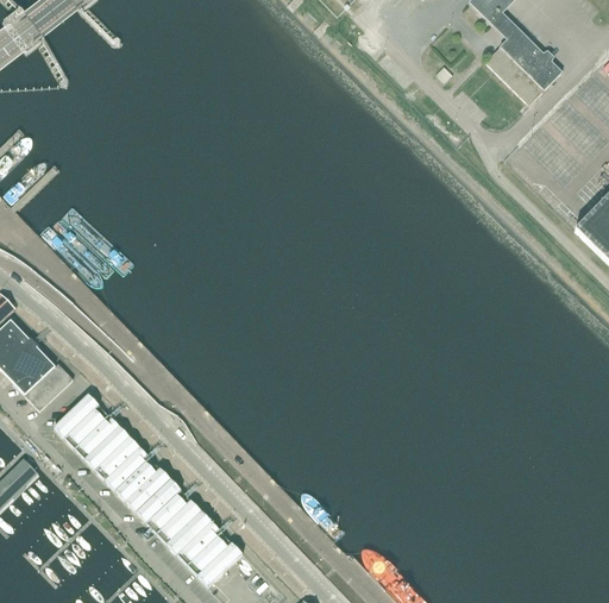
[(5,0),(13,10),(22,4),(18,0),(5,0)]
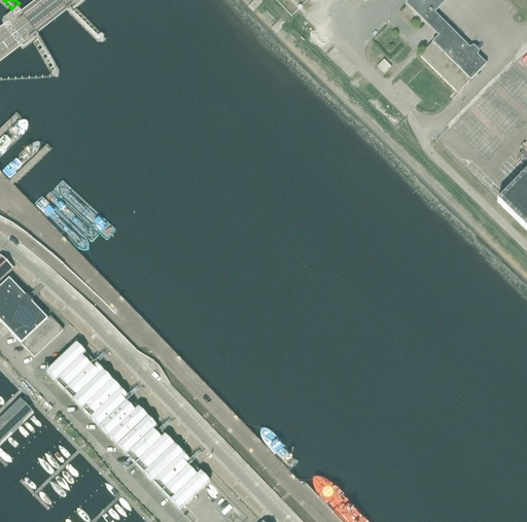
[(251,0),(248,3),(253,8),(261,0),(251,0)]
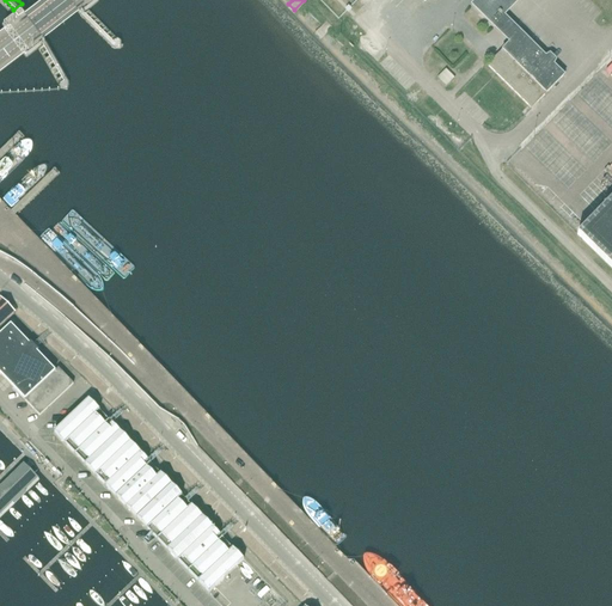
[(472,0),(495,23),(505,12),(506,11),(505,11),(503,10),(500,7),(507,0),(472,0)]
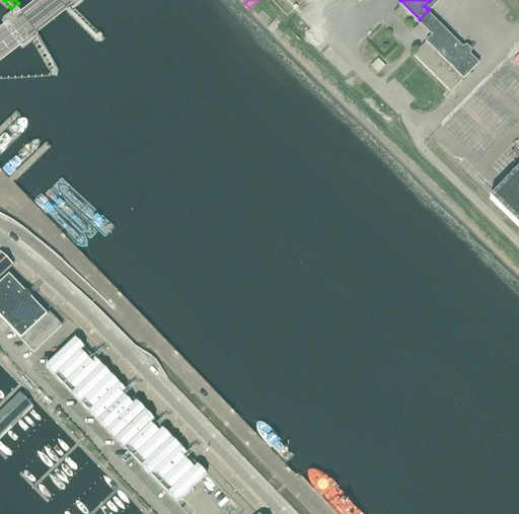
[(428,9),(437,0),(430,0),(424,6),(428,9)]
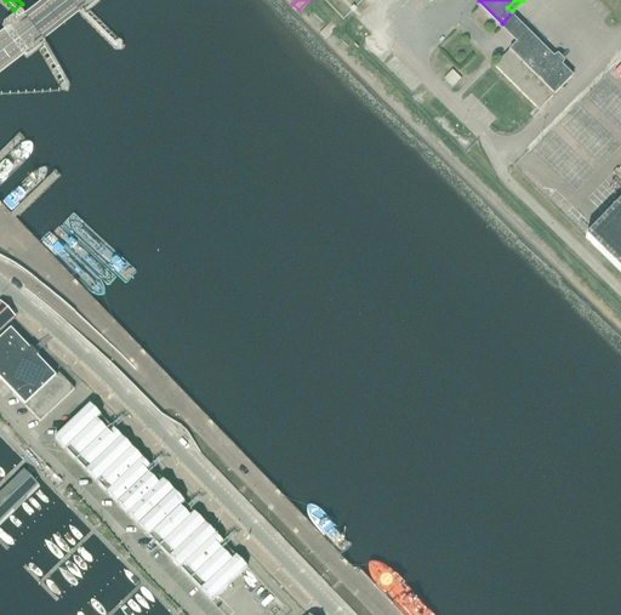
[(26,9),(22,4),(13,10),(3,18),(6,23),(7,23),(9,23),(27,47),(26,49),(27,49),(28,50),(39,43),(46,36),(45,34),(43,32),(41,30),(28,12),(26,9)]
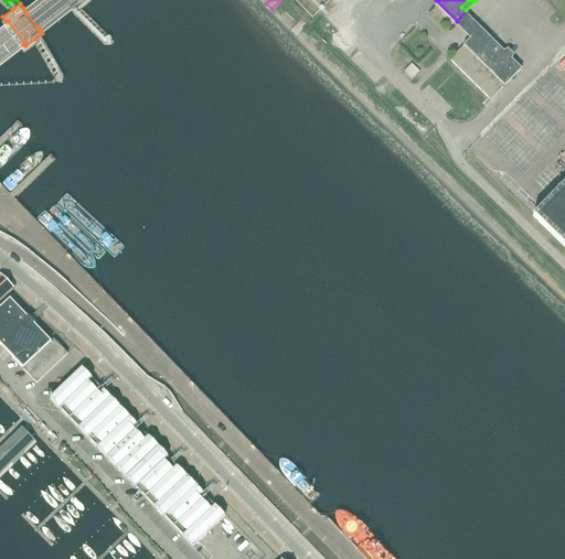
[(110,32),(82,3),(75,9),(104,38),(106,40),(112,39),(112,33),(110,32)]
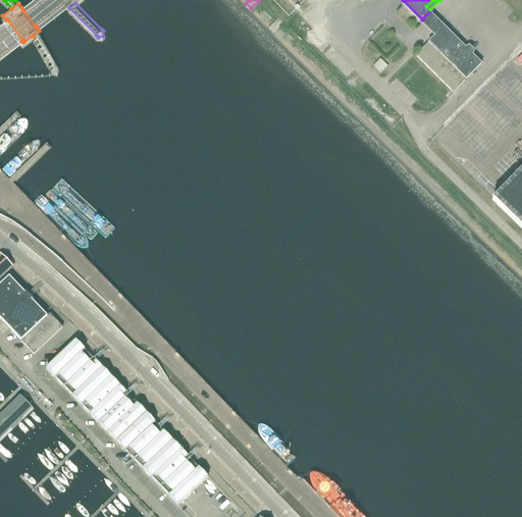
[(444,22),(430,10),(422,19),(434,32),(435,32),(444,22)]
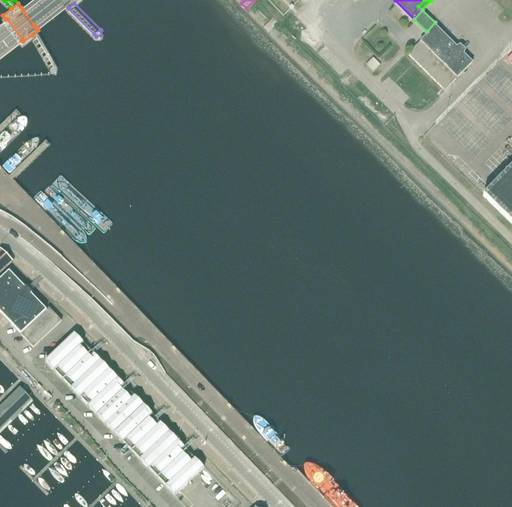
[(278,19),(273,14),(272,15),(262,24),(267,29),(274,23),(278,19)]
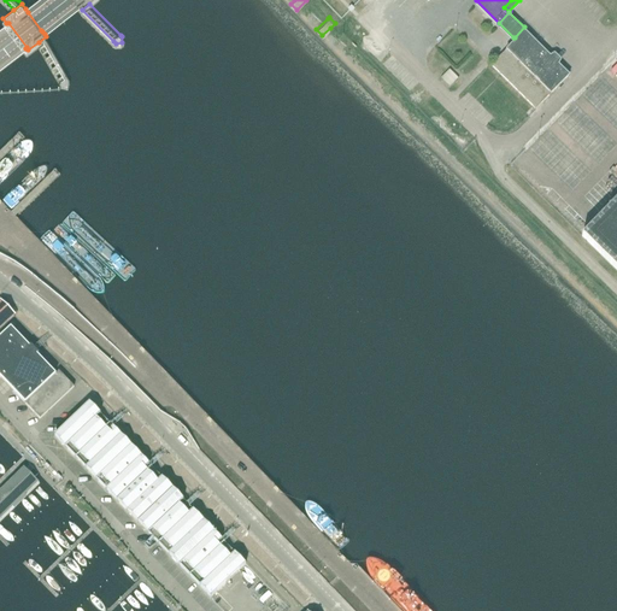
[(491,60),(491,62),(492,62),(535,104),(535,105),(559,81),(563,77),(569,71),(559,62),(551,52),(535,36),(524,27),(515,37),(513,37),(506,45),(495,57),(491,60)]
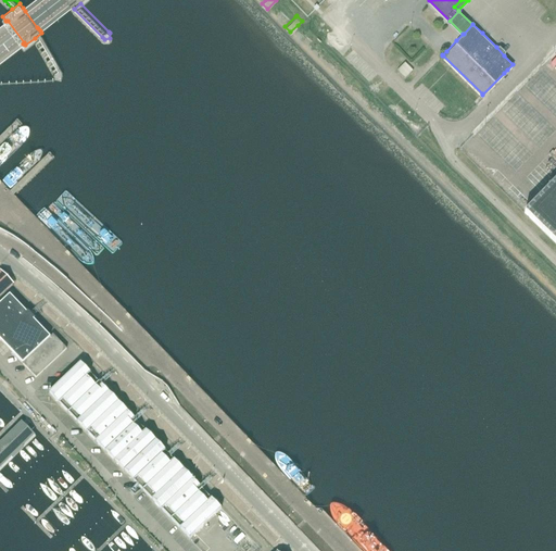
[(62,67),(41,33),(35,38),(55,74),(61,76),(61,75),(62,71),(62,67)]
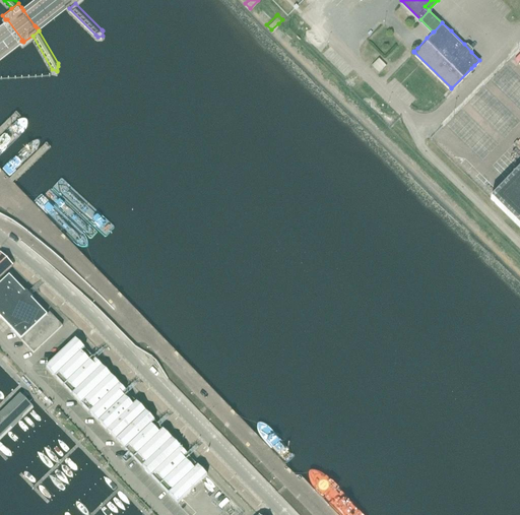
[(467,42),(464,44),(471,51),(472,48),(467,42)]
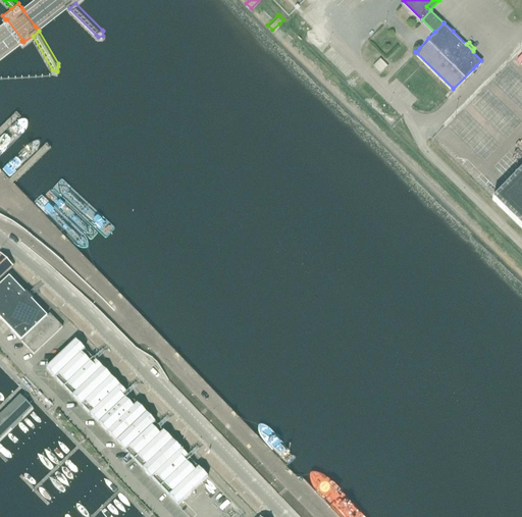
[(372,62),(380,70),(387,62),(384,59),(380,55),(372,62)]
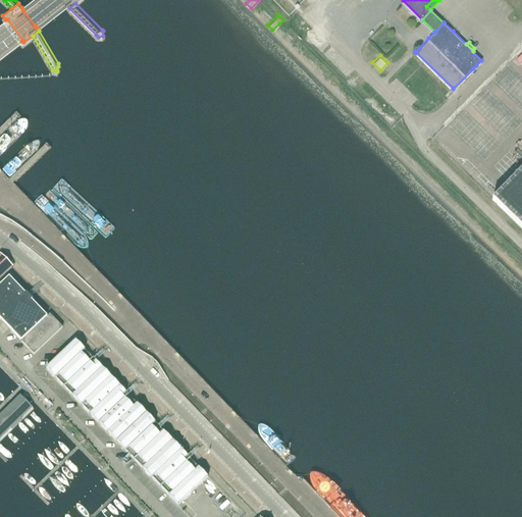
[(521,164),(493,195),(492,196),(521,223),(521,164)]
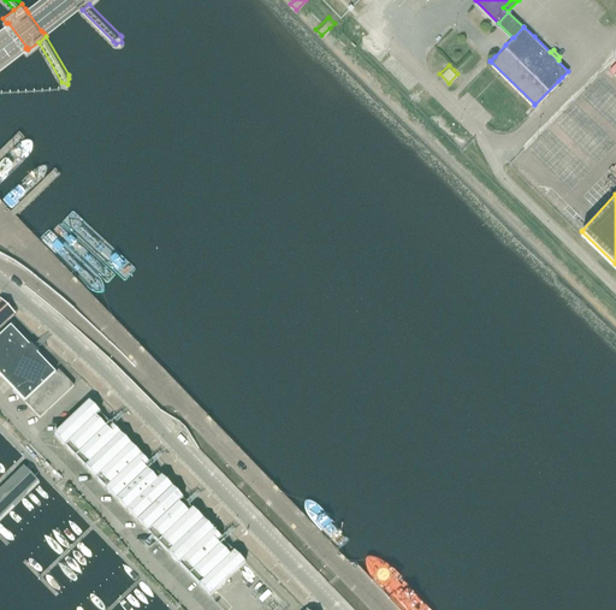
[(0,324),(15,311),(0,296),(0,324)]
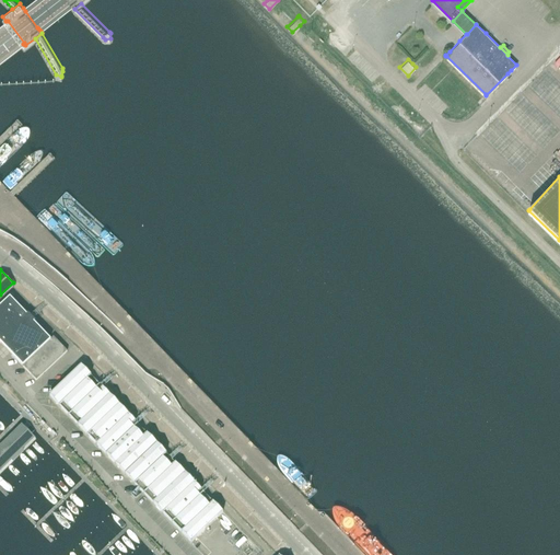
[(50,336),(10,293),(0,302),(0,337),(36,377),(67,347),(54,333),(50,336)]
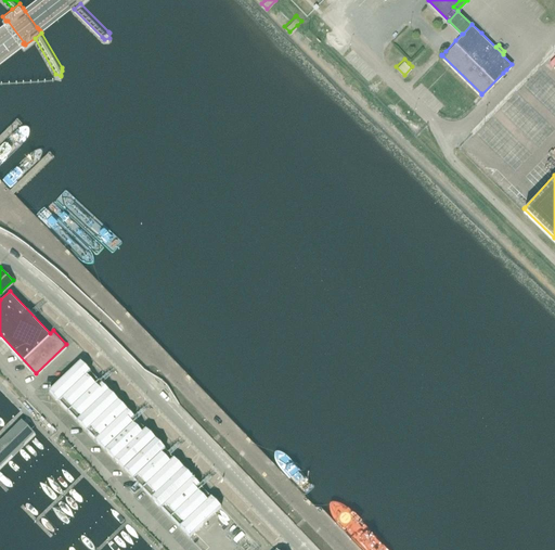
[(221,503),(87,365),(80,358),(49,388),(190,534),(221,503)]
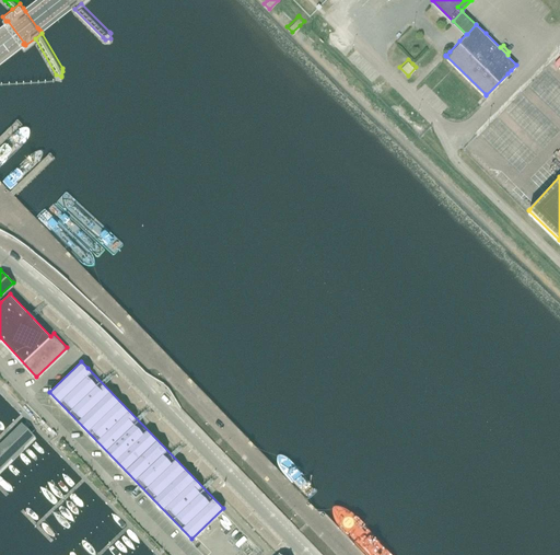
[(23,447),(36,435),(35,432),(24,421),(23,420),(0,442),(0,469),(12,458),(13,459),(24,448),(23,447)]
